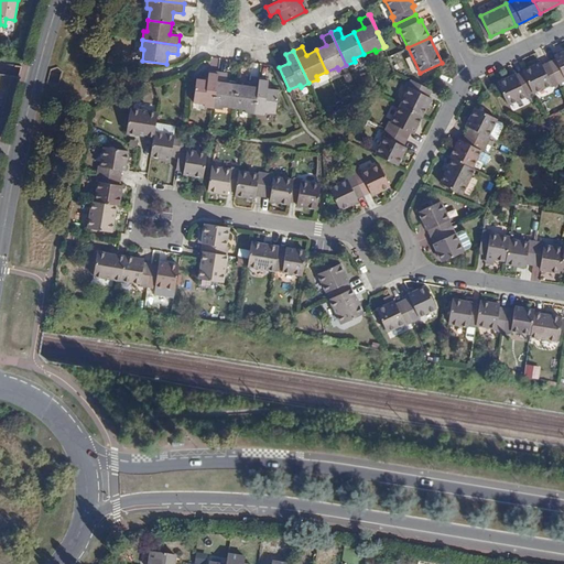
[(563,51),(554,56),(556,60),(549,63),(559,83),(563,79),(563,51)]
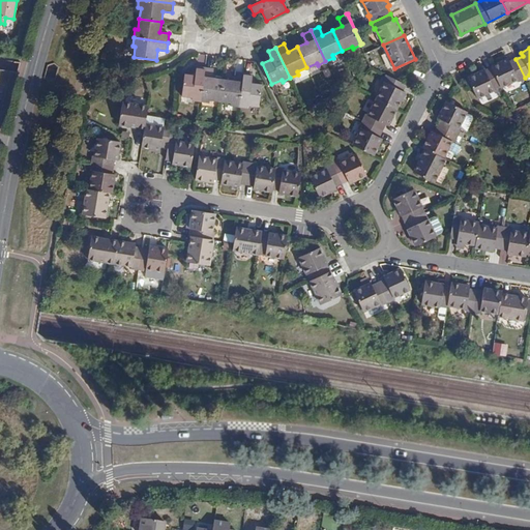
[(525,78),(516,59),(509,62),(508,58),(491,66),(501,87),(517,80),(518,81),(525,78)]
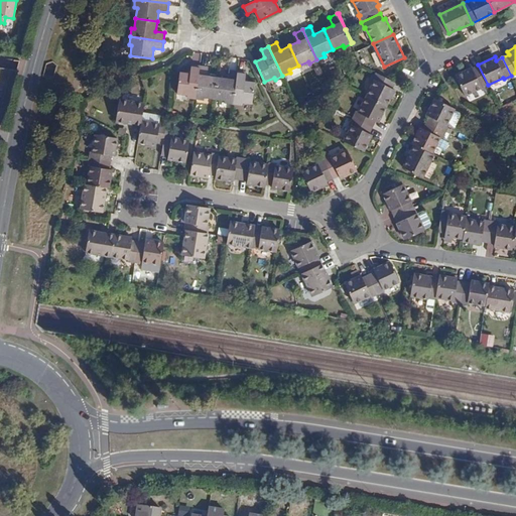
[(186,98),(196,99),(200,66),(191,65),(190,74),(180,72),(177,94),(187,95),(186,98)]
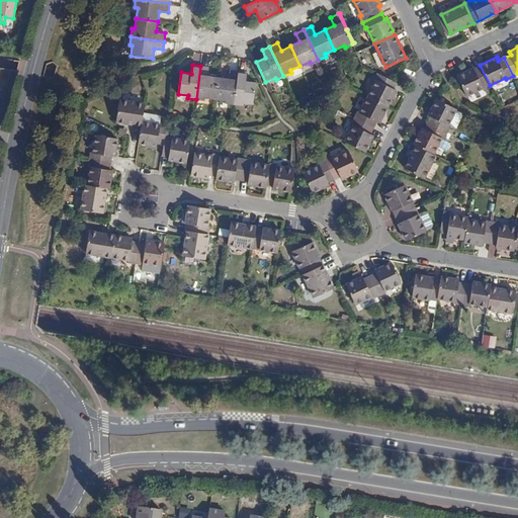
[(490,85),(480,65),(456,76),(466,96),(490,85)]
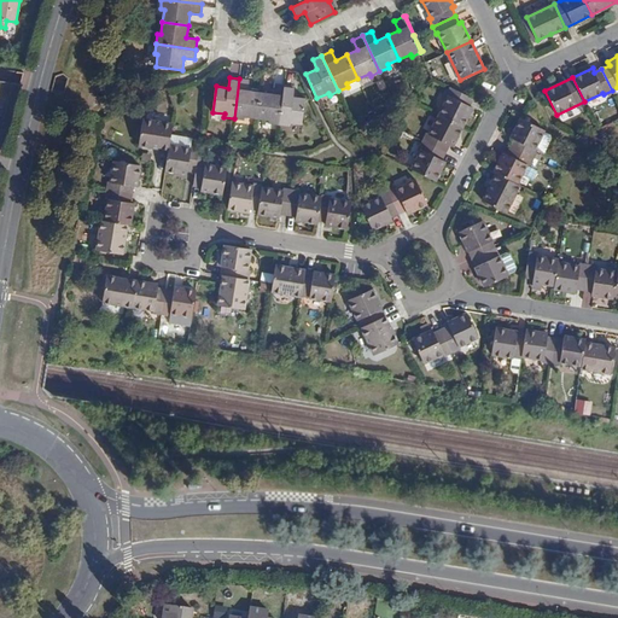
[(239,79),(234,118),(244,120),(244,117),(257,118),(261,92),(248,91),(250,80),(239,79)]
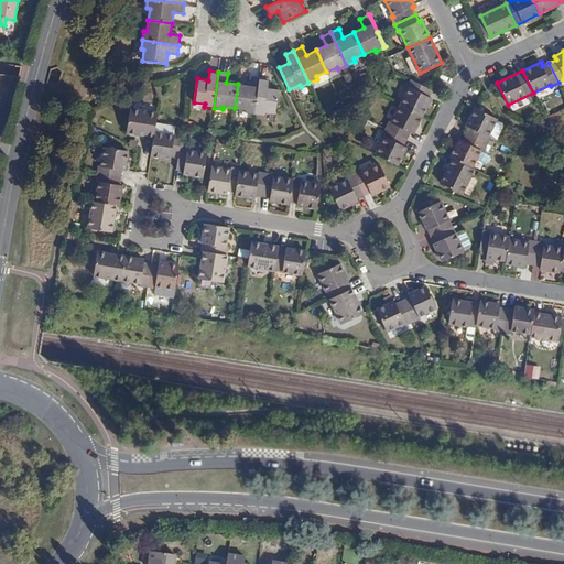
[(238,84),(235,108),(246,109),(246,112),(255,114),(259,77),(250,76),(249,86),(238,84)]
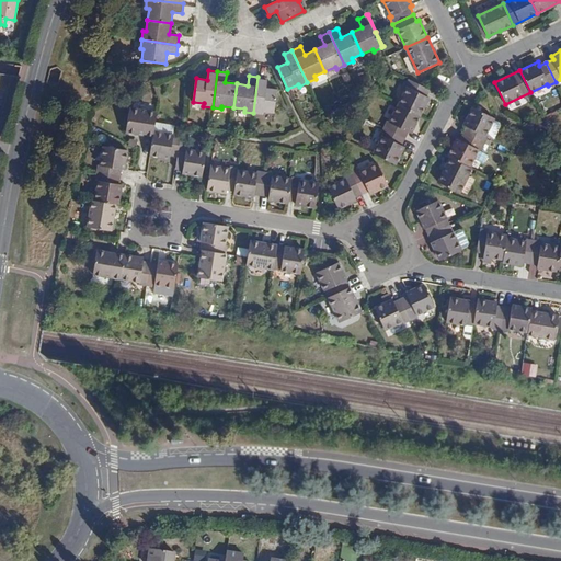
[(258,77),(253,113),(262,114),(263,112),(274,113),(277,89),(266,88),(267,78),(258,77)]
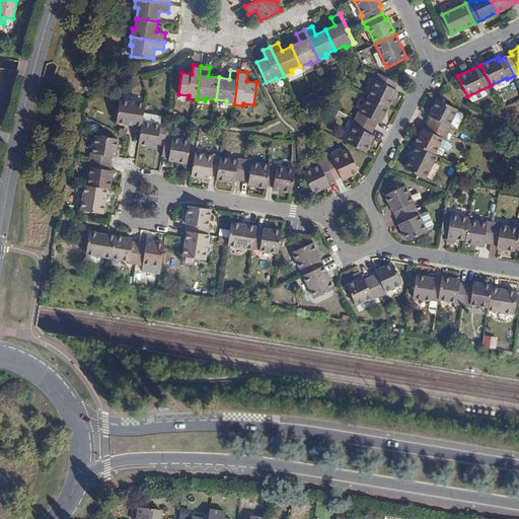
[(394,89),(397,83),(396,82),(378,73),(375,79),(377,80),(369,96),(388,106),(396,90),(394,89)]
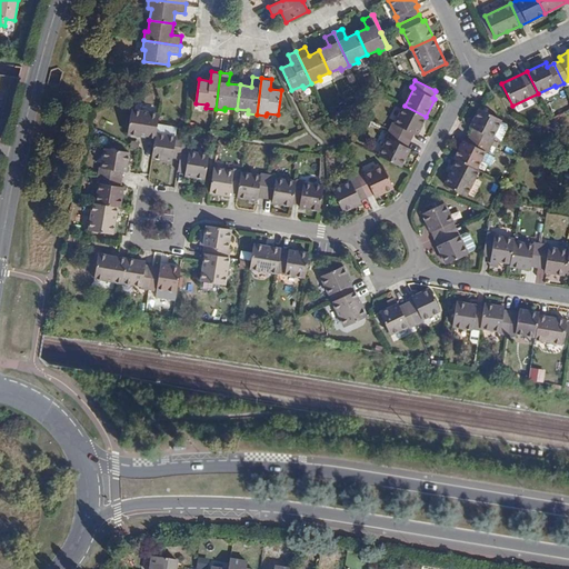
[(426,117),(405,106),(396,123),(392,122),(389,130),(411,140),(415,133),(417,135),(426,117)]
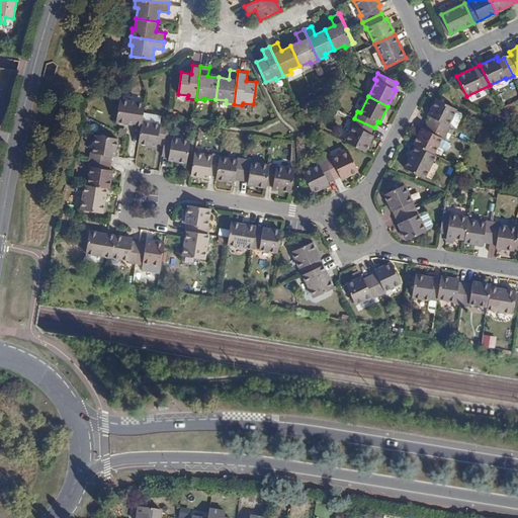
[(431,116),(428,123),(446,133),(449,126),(448,125),(456,109),(436,99),(428,115),(431,116)]
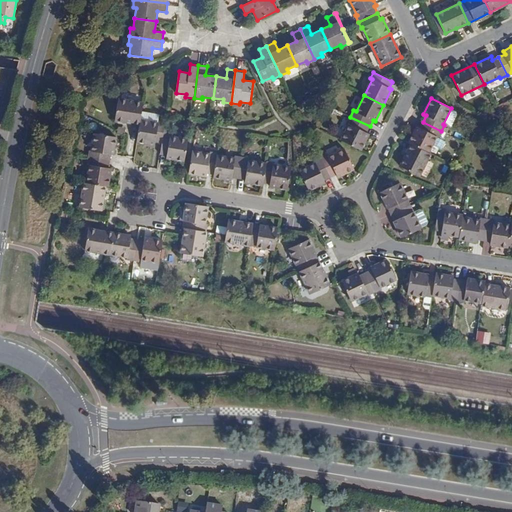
[(124,122),(140,125),(140,120),(142,112),(143,103),(118,99),(115,120),(124,122)]
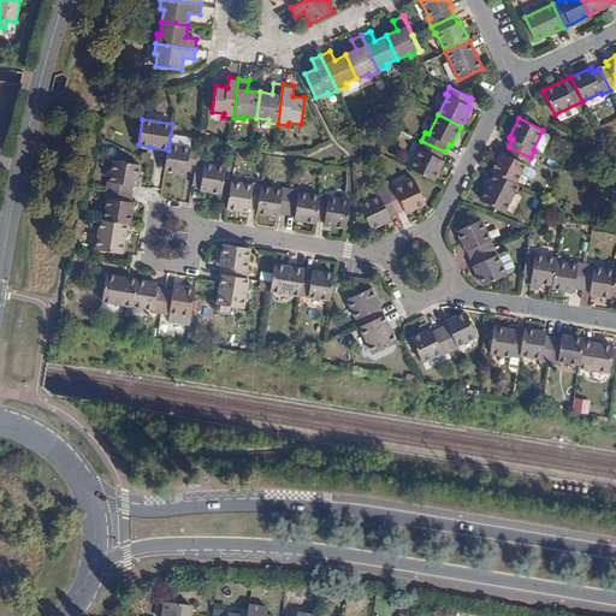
[(190,146),(191,137),(171,135),(169,144),(190,148),(190,146)]
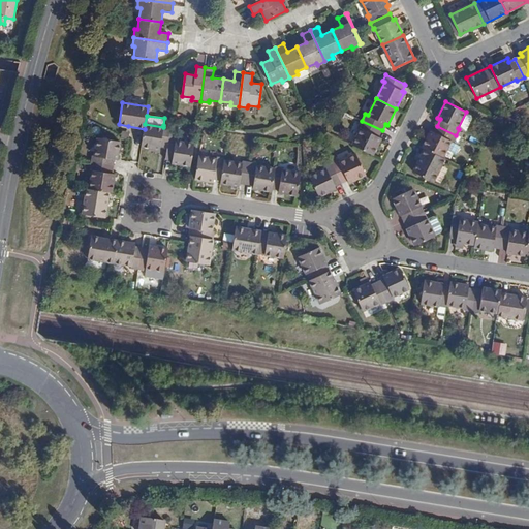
[(382,130),(362,121),(359,127),(361,128),(352,145),(372,155),(381,138),(378,137),(382,130)]
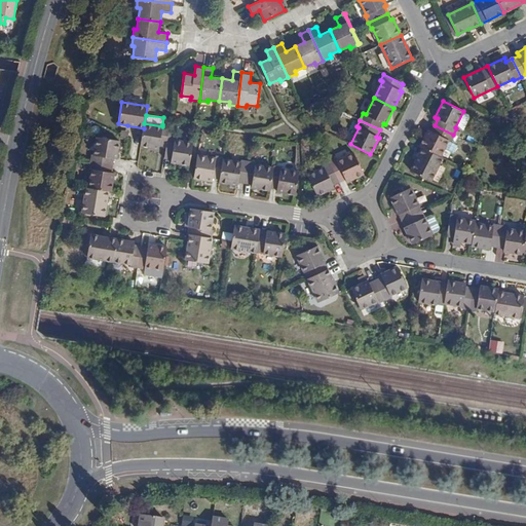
[(144,128),(141,146),(159,149),(159,146),(166,147),(167,137),(170,125),(162,124),(162,126),(144,123),(144,128)]
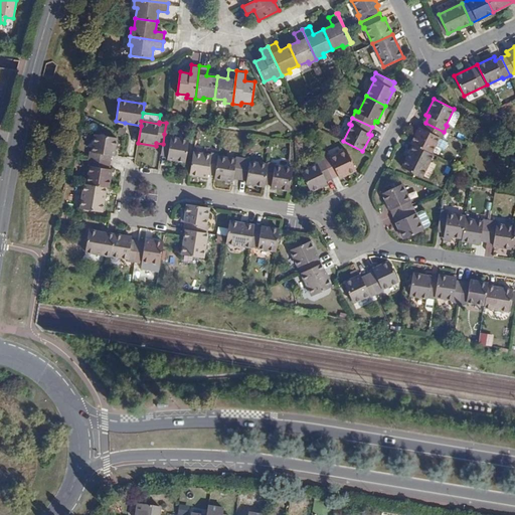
[(411,143),(411,144),(413,145),(431,153),(435,146),(439,138),(440,139),(444,132),(425,123),(422,129),(419,127),(411,143)]
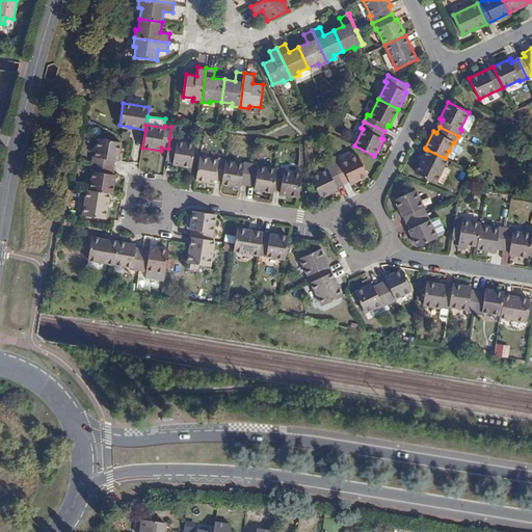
[(92,164),(113,167),(114,160),(117,161),(121,142),(99,138),(96,157),(94,156),(92,164)]
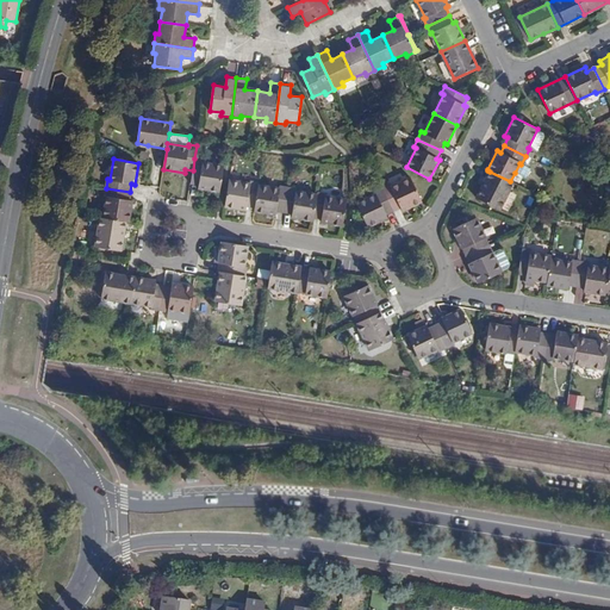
[(198,188),(219,192),(224,166),(203,162),(203,160),(194,159),(193,170),(191,184),(199,185),(198,188)]
